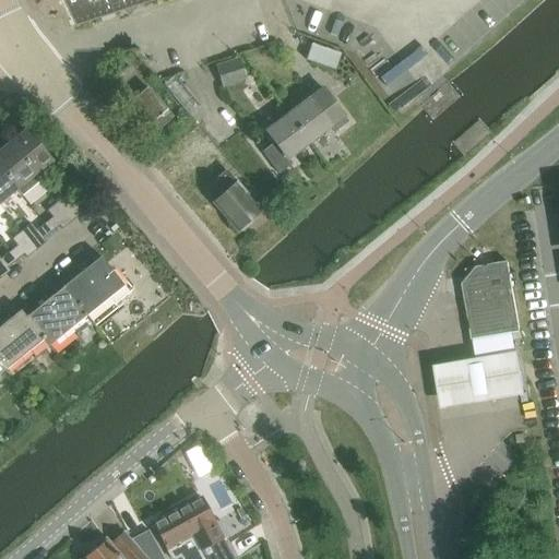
[(59,0),(64,10),(72,26),(153,0),(59,0)]
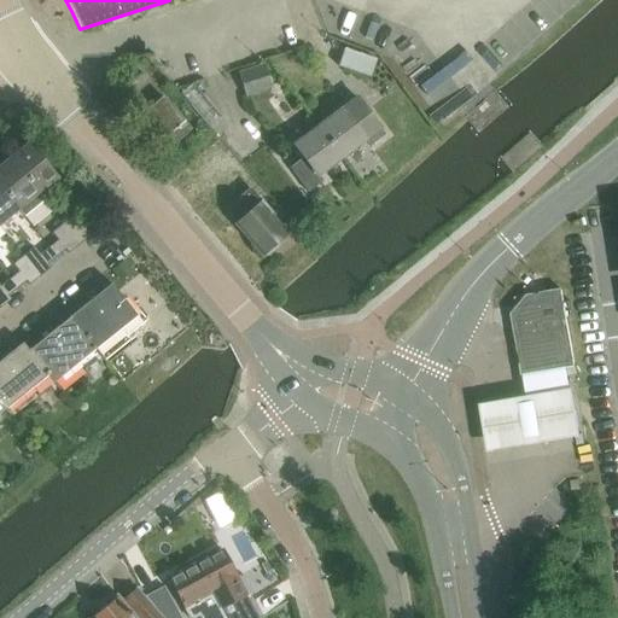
[(340,48),(334,64),(369,76),(374,59),(340,48)]
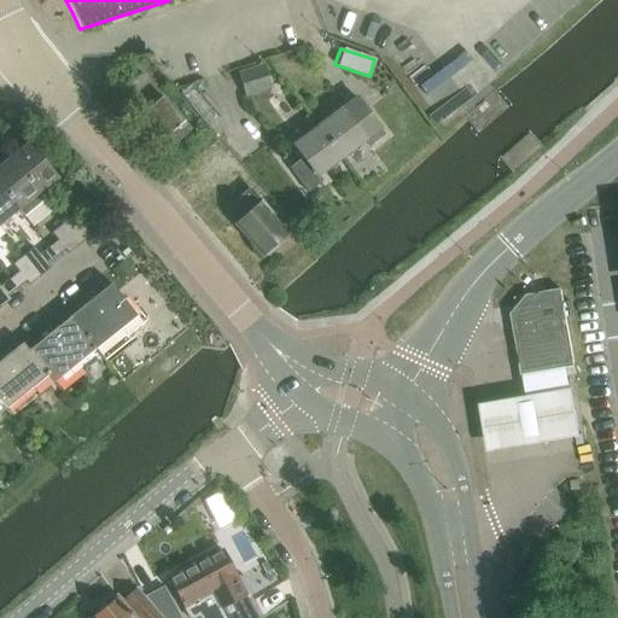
[(264,64),(238,73),(244,95),(272,87),(264,64)]
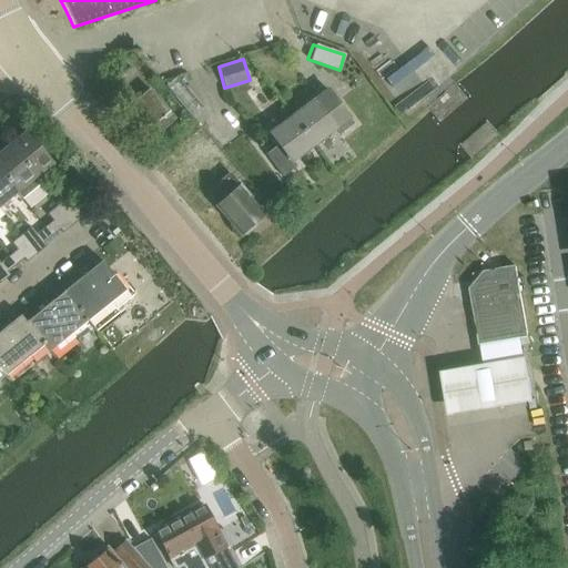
[(119,77),(122,80),(131,71),(128,68),(119,77)]
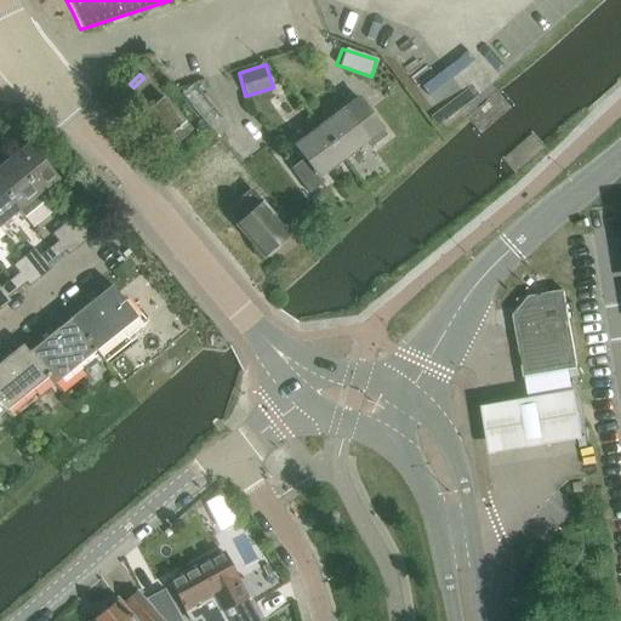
[(171,157),(194,136),(167,104),(144,124),(171,157)]
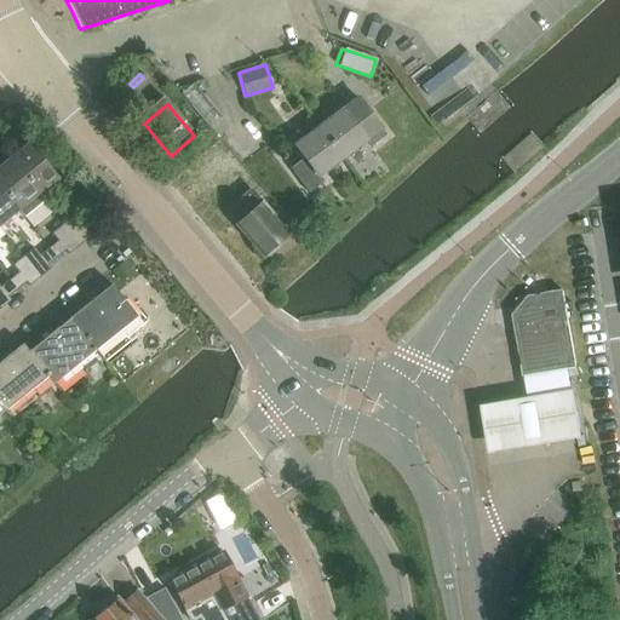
[(321,128),(343,158),(365,142),(371,149),(386,137),(366,109),(352,120),(345,110),(321,128)]
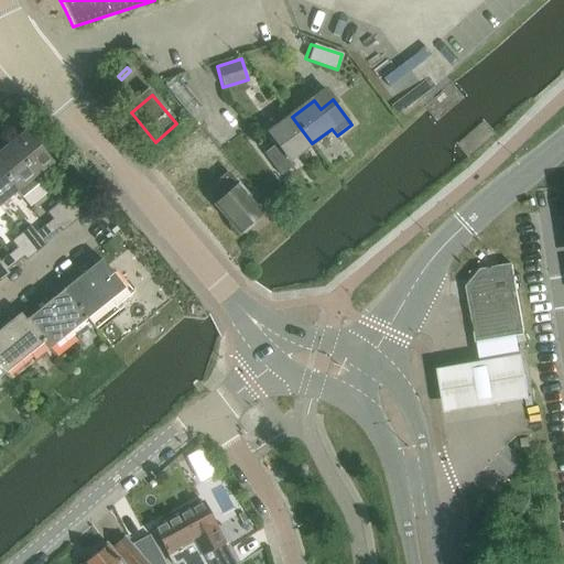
[(41,115),(34,120),(40,127),(46,121),(41,115)]
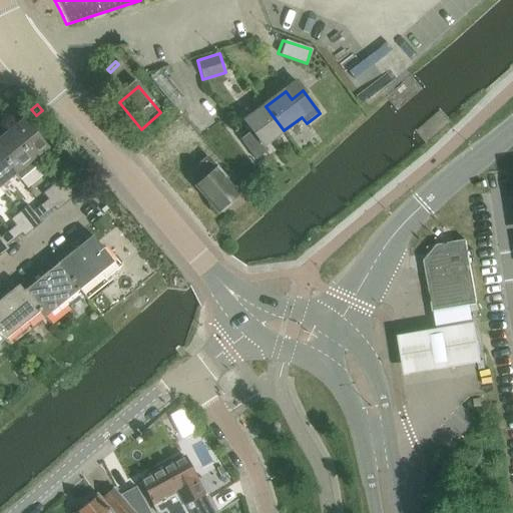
[(284,130),(266,106),(245,121),(251,129),(239,138),(255,161),(269,151),(264,145),(284,130)]
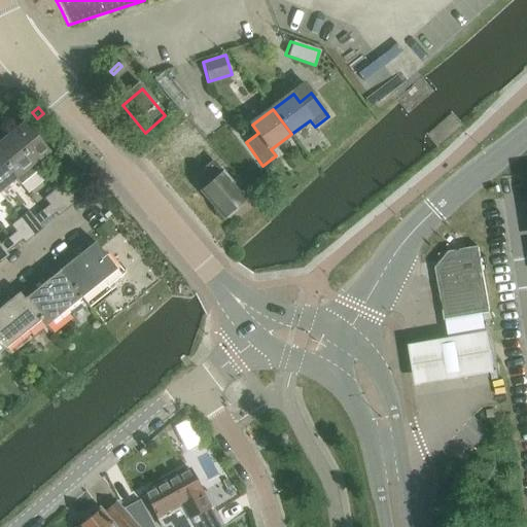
[(25,123),(8,136),(32,166),(49,151),(25,123)]
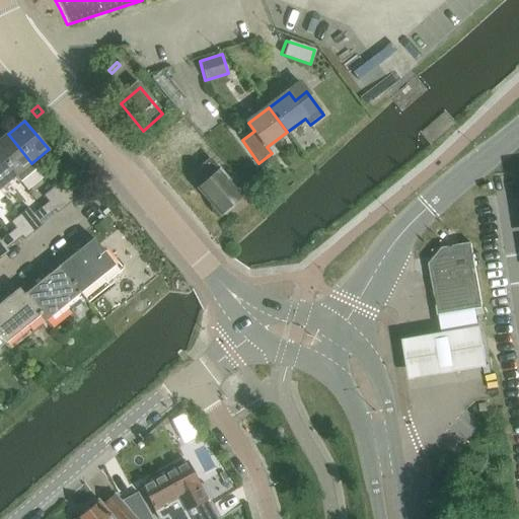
[(8,134),(0,140),(0,157),(15,176),(20,182),(36,169),(31,163),(8,134)]
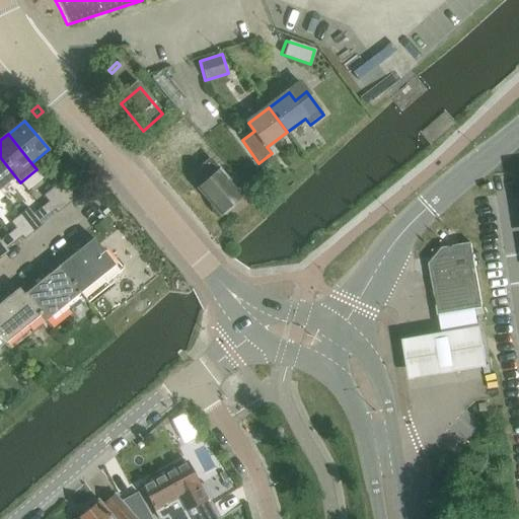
[(0,189),(15,176),(0,157),(0,189)]
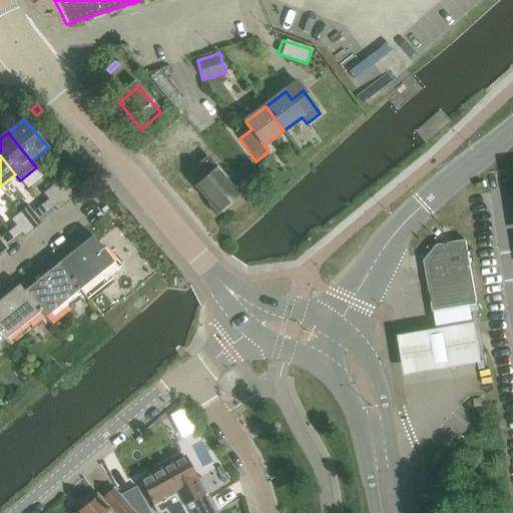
[(217,212),(220,210),(222,213),(232,205),(230,203),(237,197),(224,183),(226,181),(208,160),(197,170),(205,179),(196,187),(217,212)]
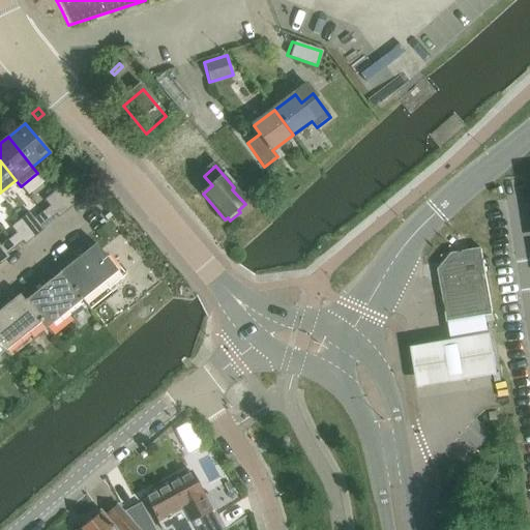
[(54,194),(68,211),(77,204),(75,201),(83,194),(77,186),(68,193),(63,186),(54,194)]
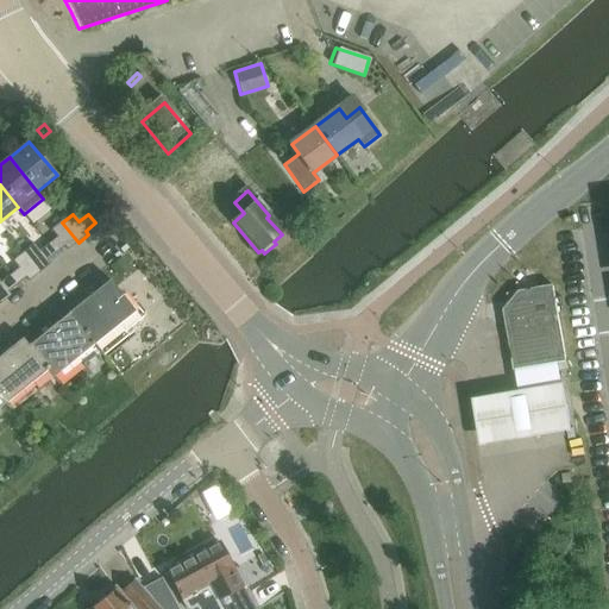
[(49,245),(56,255),(64,248),(68,251),(79,243),(62,223),(51,231),(57,238),(49,245)]
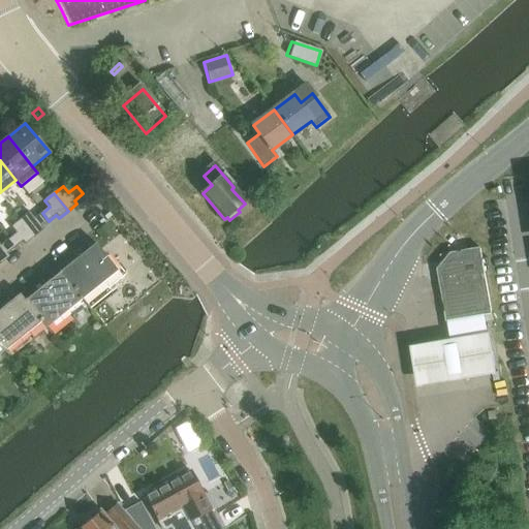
[(21,220),(34,238),(43,230),(41,227),(49,221),(42,213),(34,219),(30,213),(21,220)]
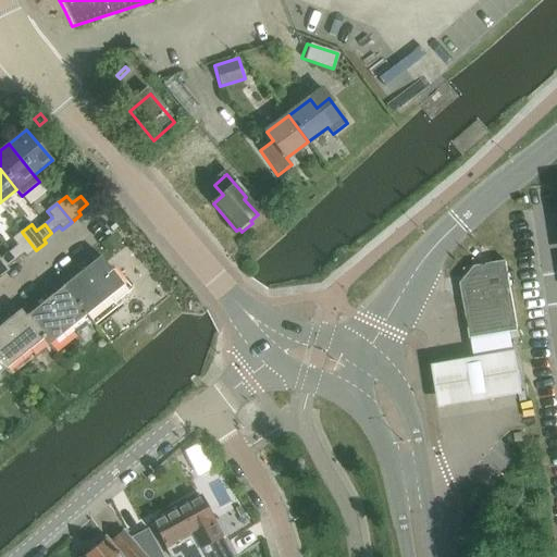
[(9,252),(16,261),(24,255),(26,258),(36,250),(22,232),(12,239),(17,246),(9,252)]
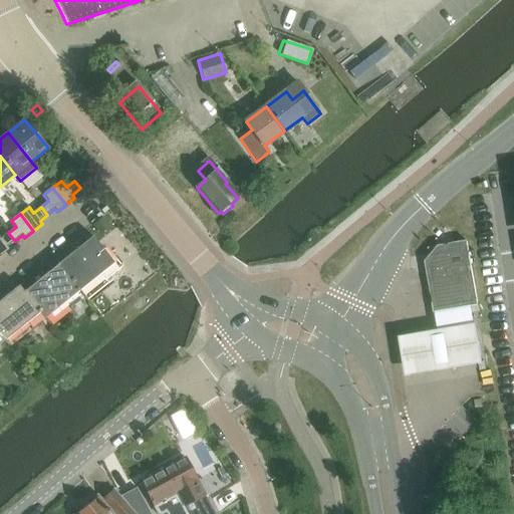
[(7,247),(15,241),(8,233),(0,239),(0,257),(0,258),(9,250),(7,247)]
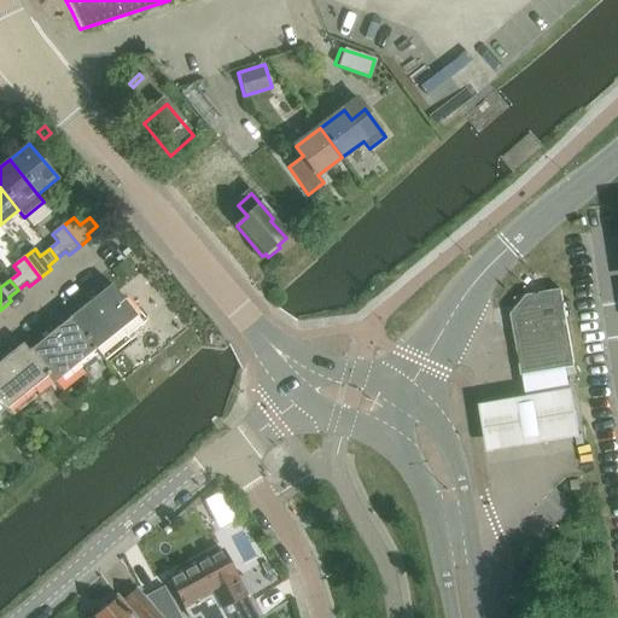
[(95,350),(95,351),(120,331),(126,338),(143,325),(111,285),(100,295),(70,319),(95,350)]
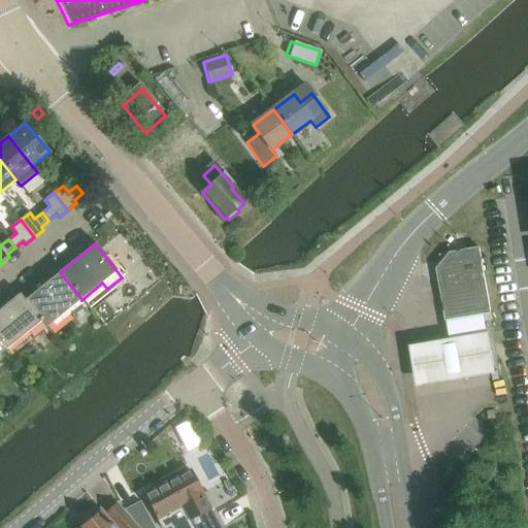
[(485,316),(492,315),(481,249),(452,254),(438,270),(439,279),(447,322),(448,322),(485,316)]
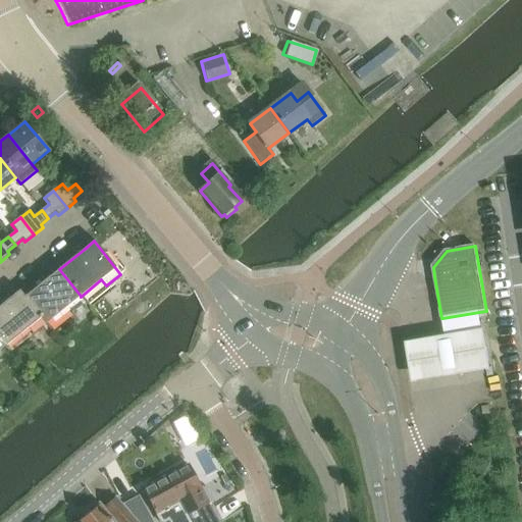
[(19,291),(19,292),(45,324),(66,307),(71,313),(86,303),(81,297),(81,296),(59,269),(24,298),(19,291)]
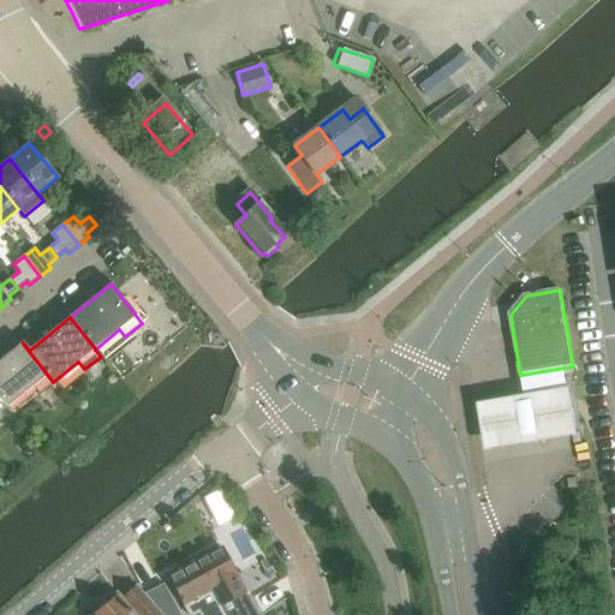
[(12,352),(0,360),(0,396),(9,407),(33,387),(39,394),(53,382),(23,344),(12,352)]
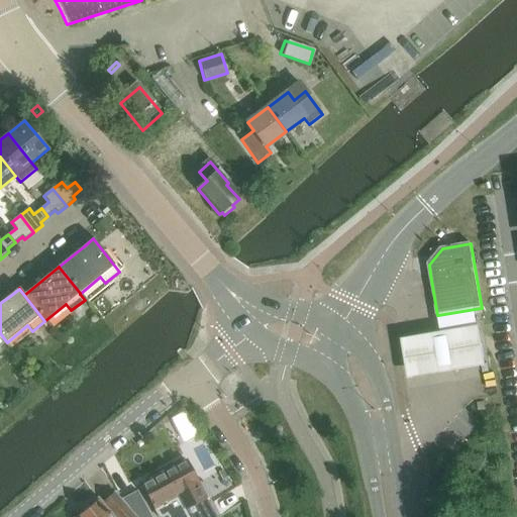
[(441,330),(401,337),(408,378),(487,365),(480,323),(478,324),(475,309),(438,315),(441,330)]
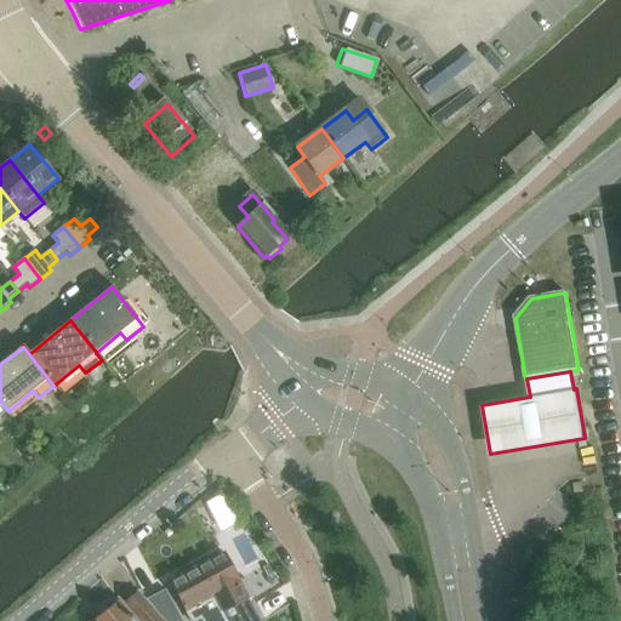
[(224,530),(241,519),(226,491),(208,501),(224,530)]
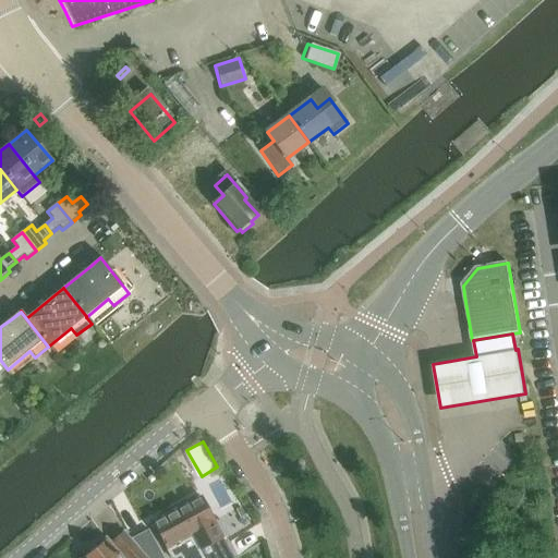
[(196,546),(197,548),(202,557),(232,557),(214,523),(215,522),(201,497),(184,507),(178,510),(196,546)]
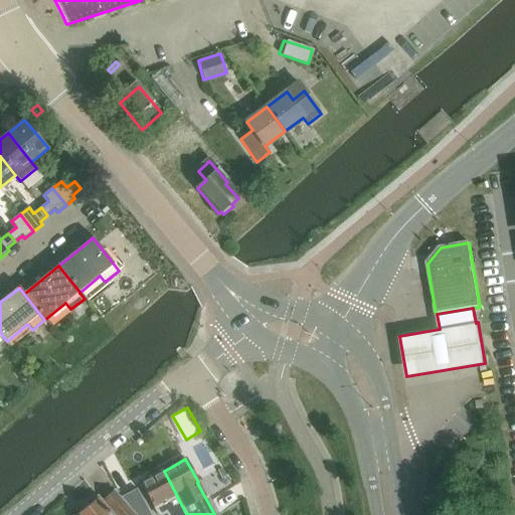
[(181,504),(164,471),(141,483),(158,514),(164,514),(173,510),(182,506),(181,504)]
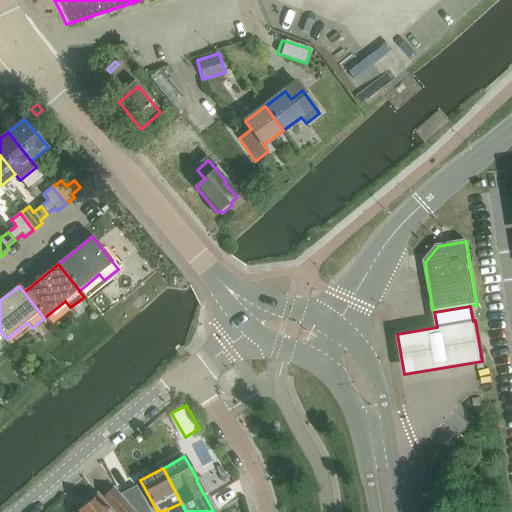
[(85,506),(83,507),(77,511),(133,511),(114,488),(99,500),(96,496),(93,498),(89,498),(85,502),(85,506)]
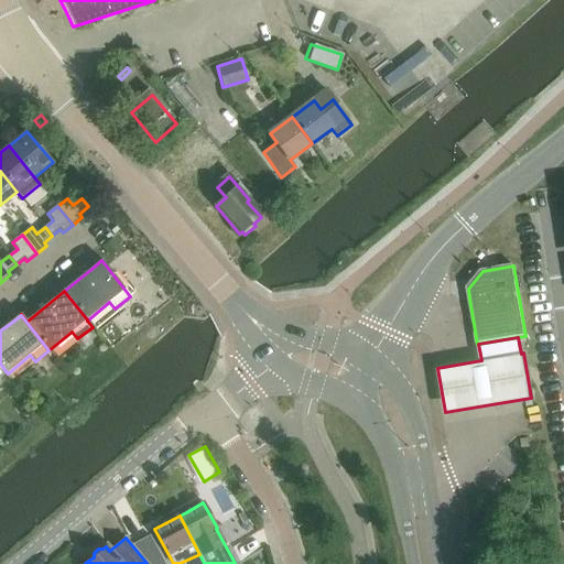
[(166,563),(152,546),(143,553),(141,554),(149,563),(166,563)]
